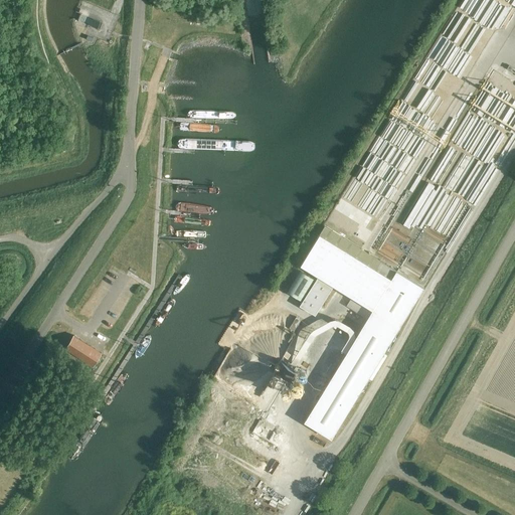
[(94,19),(92,25),(100,28),(102,22),(94,19)]
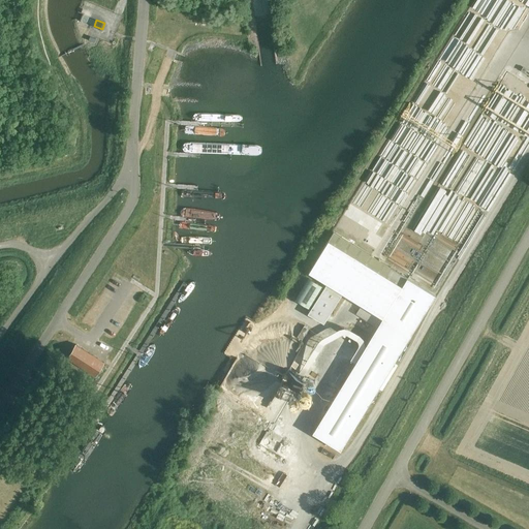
[(491,49),(503,24),(499,22),(490,38),(484,35),(479,43),(491,49)]
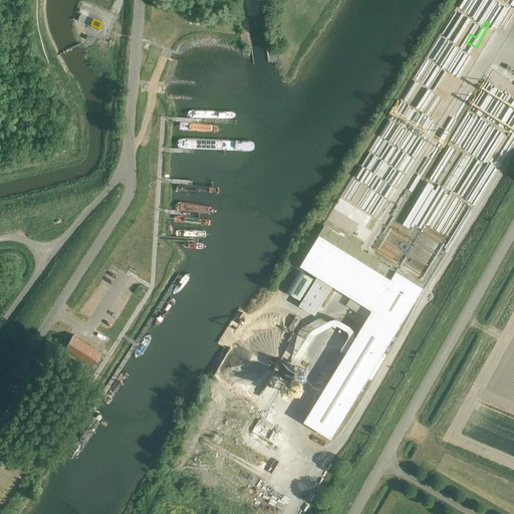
[(428,71),(436,59),(429,55),(421,67),(428,71)]
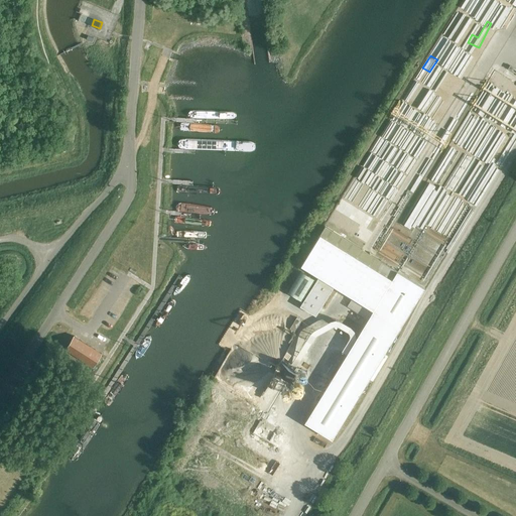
[(177,171),(177,179),(195,180),(196,172),(177,171)]
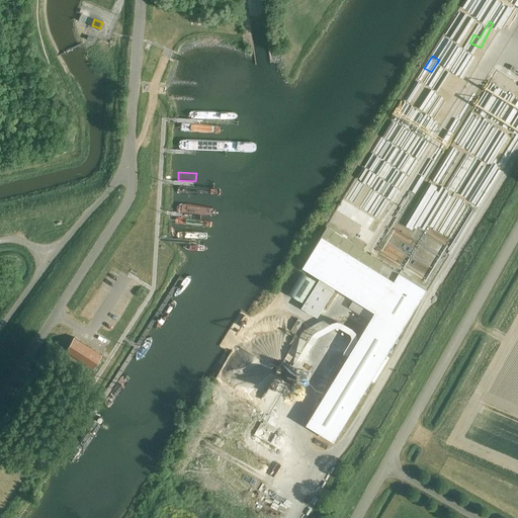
[(186,195),(172,195),(172,211),(186,211),(186,195)]
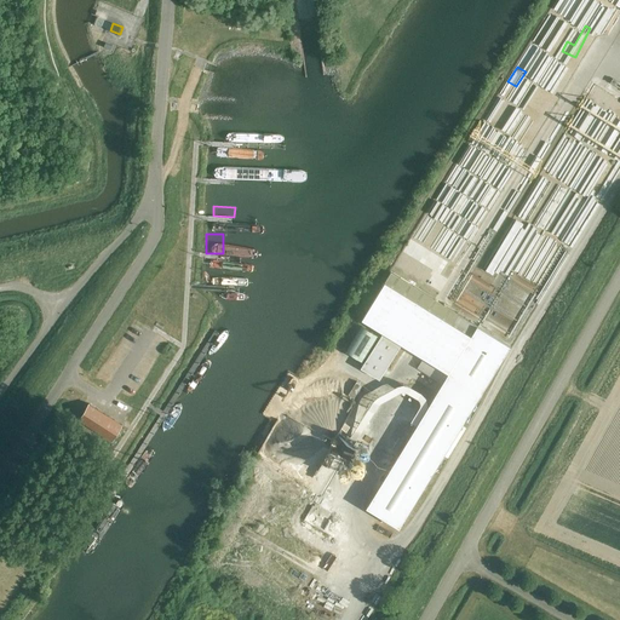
[(506,321),(528,275),(520,271),(498,316),(506,321)]
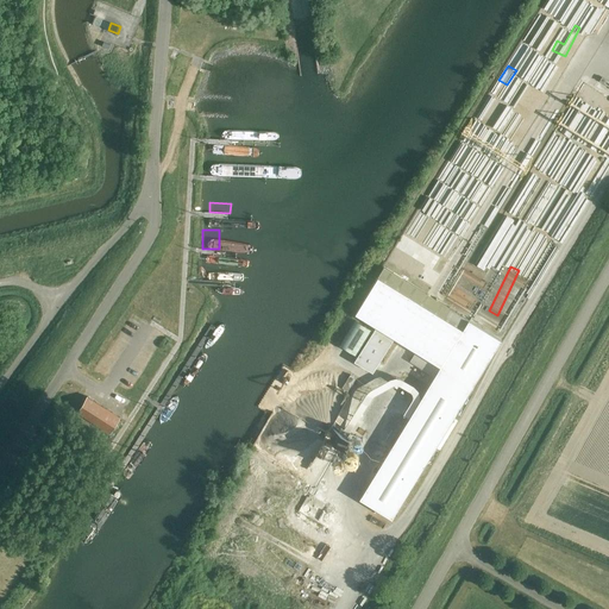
[(502,340),(451,309),(384,268),(355,314),(377,327),(356,363),(372,374),(394,338),(439,366),(414,407),(408,403),(401,413),(408,418),(359,500),(393,520),(502,340)]
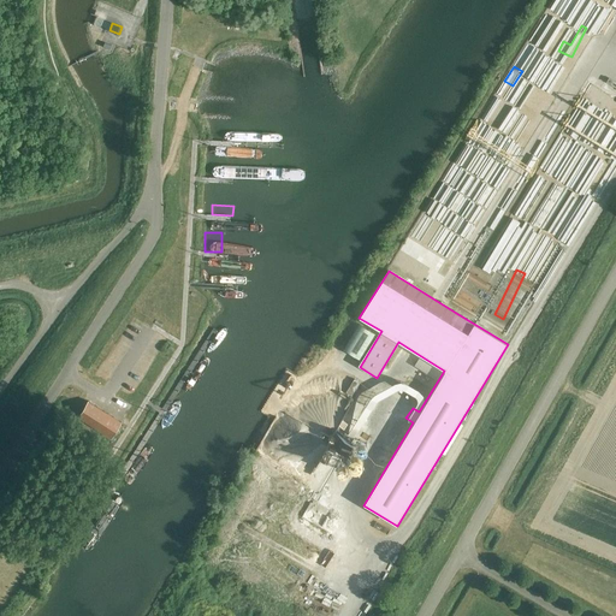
[(359,324),(343,350),(359,360),(375,333),(359,324)]
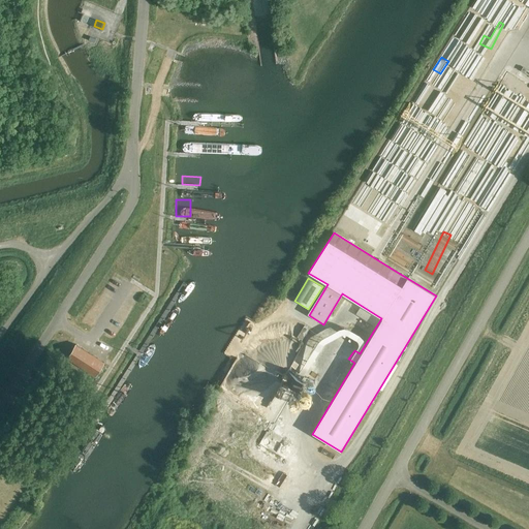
[(328,335),(346,324),(341,315),(322,325),(328,335)]
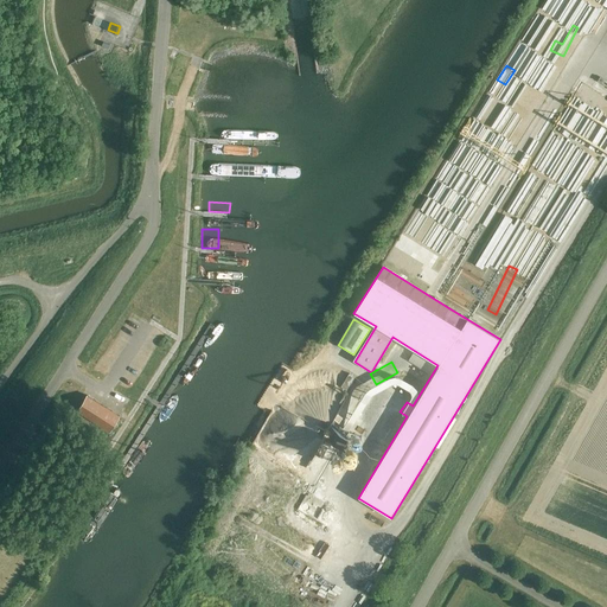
[(355,378),(350,375),(342,388),(347,391),(355,378)]
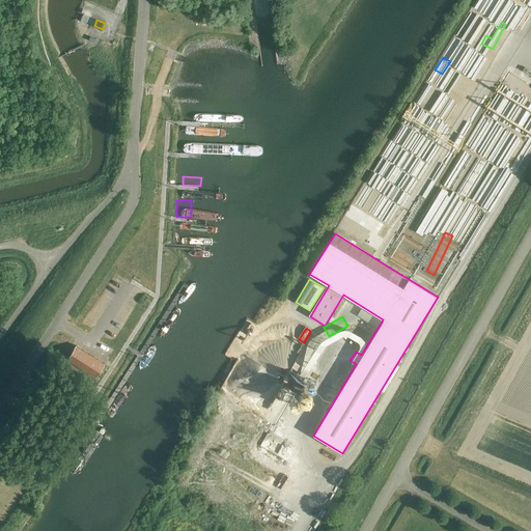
[(95,378),(105,364),(76,345),(66,359),(95,378)]
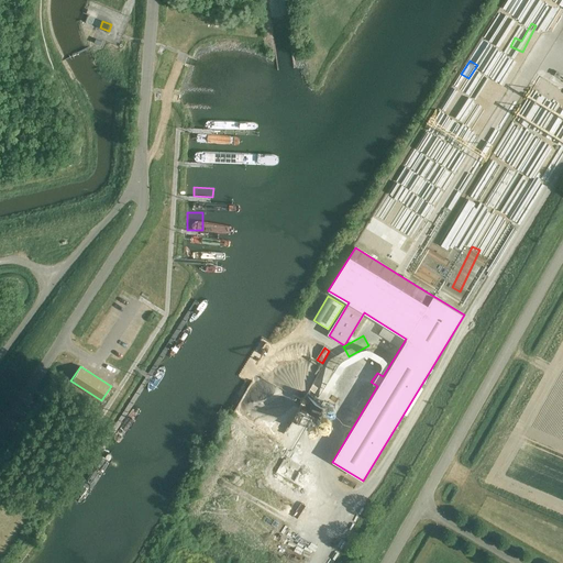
[(278,464),(288,470),(291,463),(283,459),(278,464)]
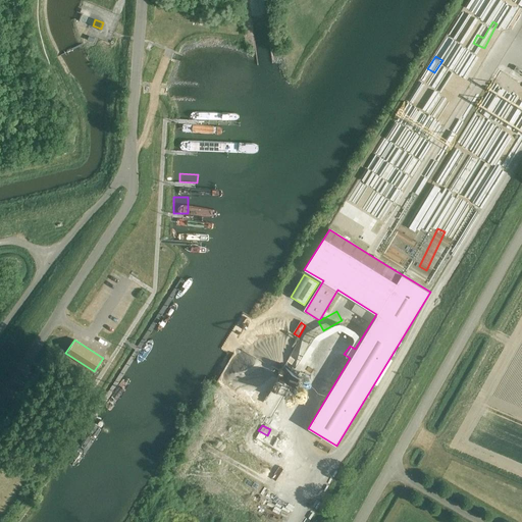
[(275,439),(282,442),(285,436),(278,432),(275,439)]
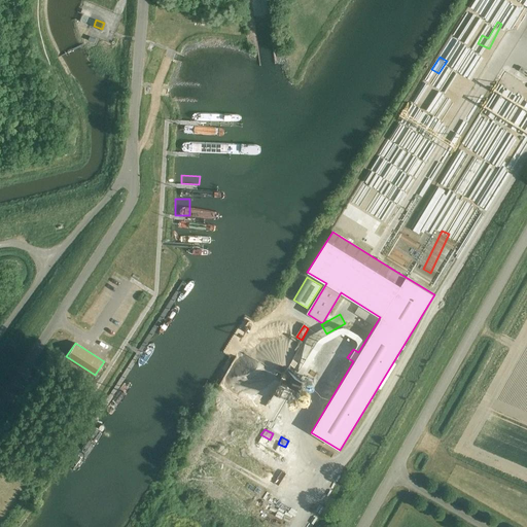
[(315,504),(313,511),(311,510),(308,519),(316,522),(322,506),(315,504)]
